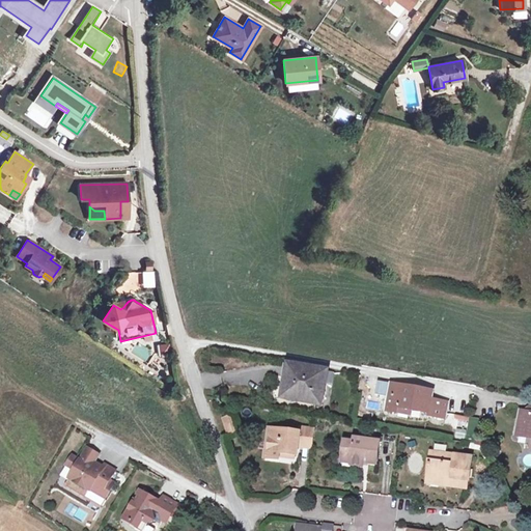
[(169,354),(168,344),(160,345),(161,355),(169,354)]
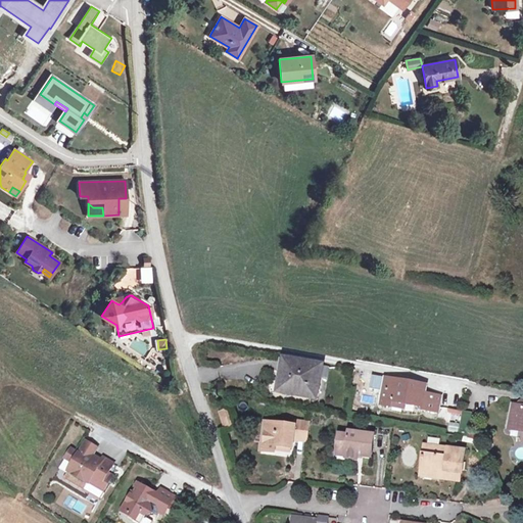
[(323,366),(288,360),(285,382),(281,381),(279,392),(317,399),(321,377),(323,366)]
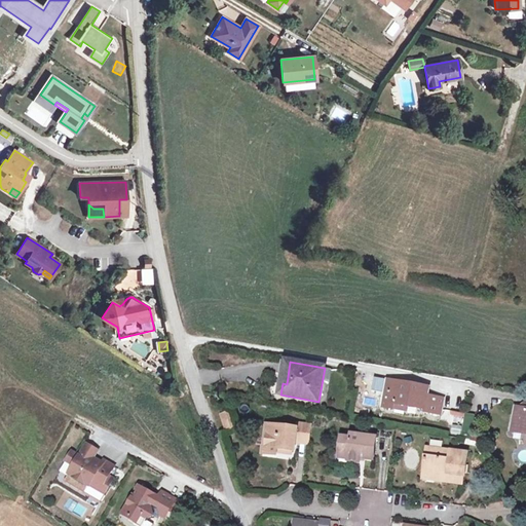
[(331,381),(333,371),(332,369),(325,368),(323,379),(331,381)]
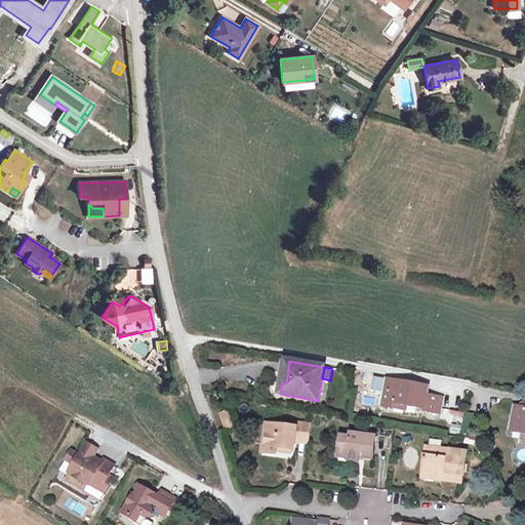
[(218,382),(217,368),(201,369),(202,382),(218,382)]
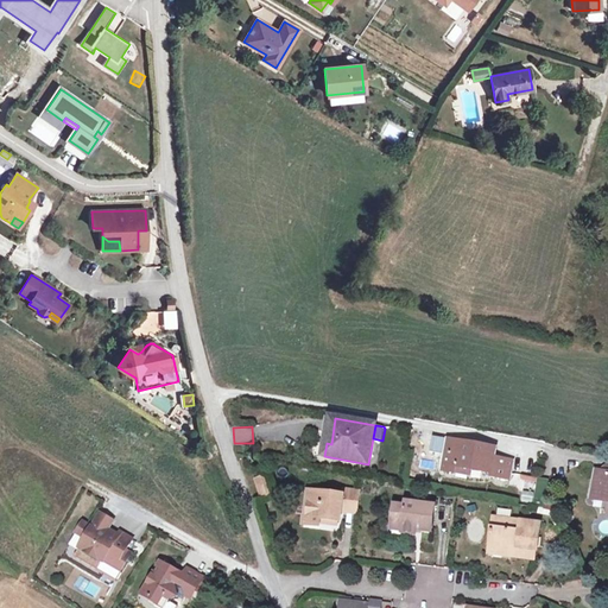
[(510,480),(513,461),(495,457),(496,448),(461,442),(460,449),(448,447),(443,472),(456,474),(457,467),(492,474),(491,476),(510,480)]
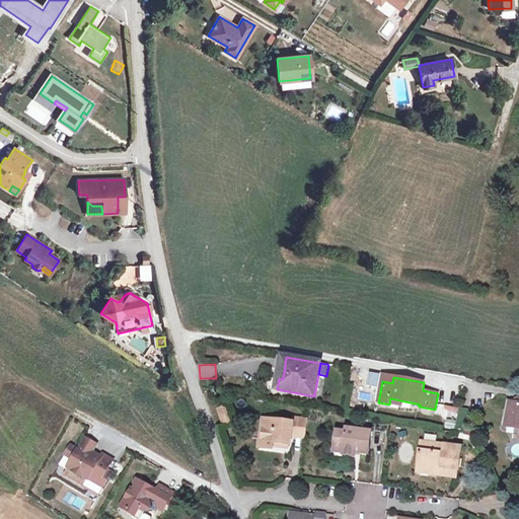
[(359,382),(358,387),(372,390),(373,385),(359,382)]
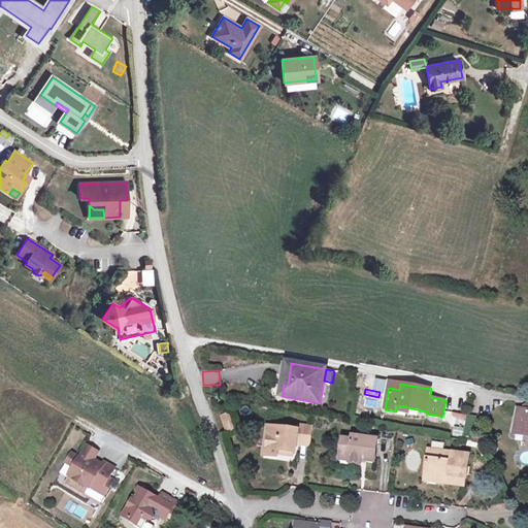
[(527,405),(518,410),(518,413),(517,413),(516,419),(517,419),(515,428),(527,429),(527,432),(527,435),(527,405)]
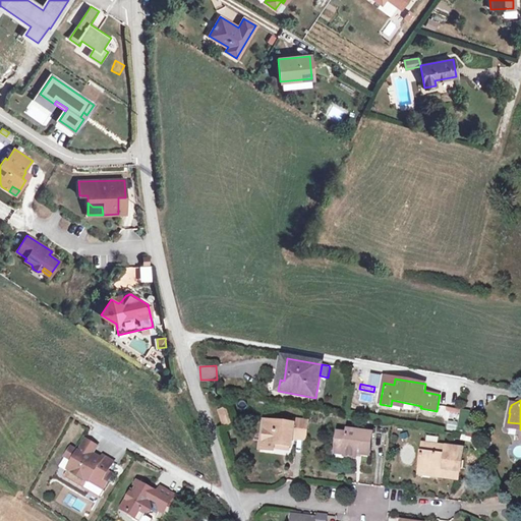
[(232,415),(230,408),(220,411),(222,418),(232,415)]
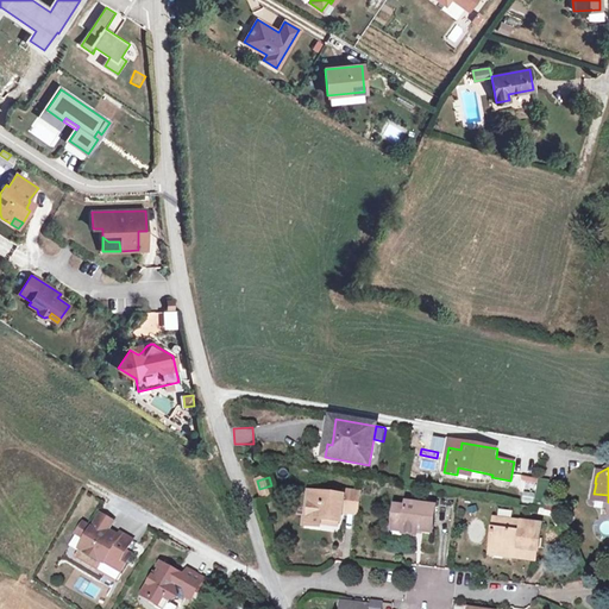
[(275,496),(271,485),(259,489),(263,500),(275,496)]
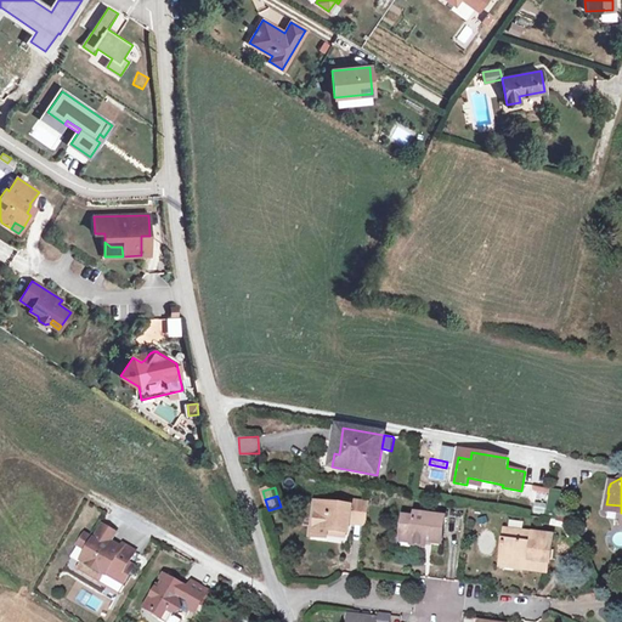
[(365,525),(368,503),(352,502),(351,508),(316,503),(311,536),(328,538),(328,537),(329,530),(348,532),(349,533),(350,524),(365,525)]
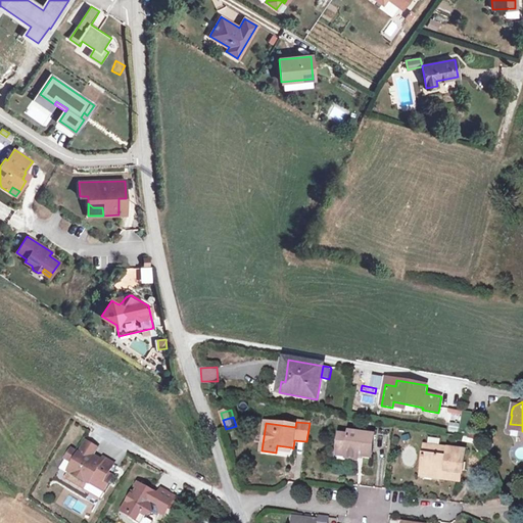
[(372,458),(375,435),(349,432),(349,436),(340,434),(338,449),(347,452),(346,459),(359,460),(359,456),(372,458)]
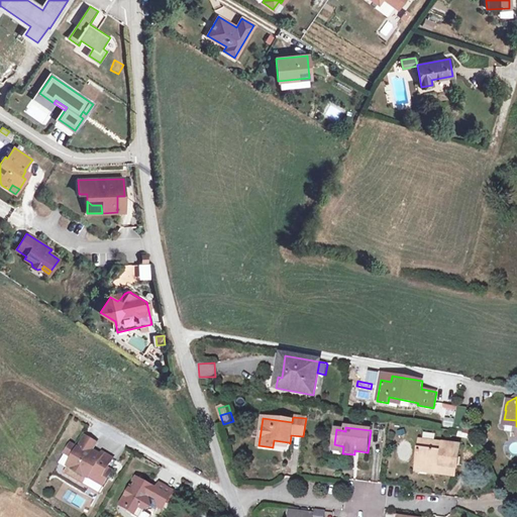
[(86,437),(79,449),(90,455),(92,451),(97,443),(86,437)]
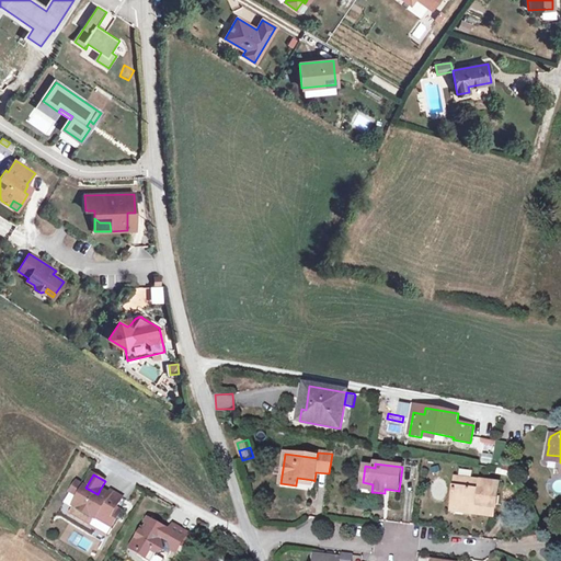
[(495,508),(499,483),(455,478),(450,511),(468,513),(469,505),(495,508)]
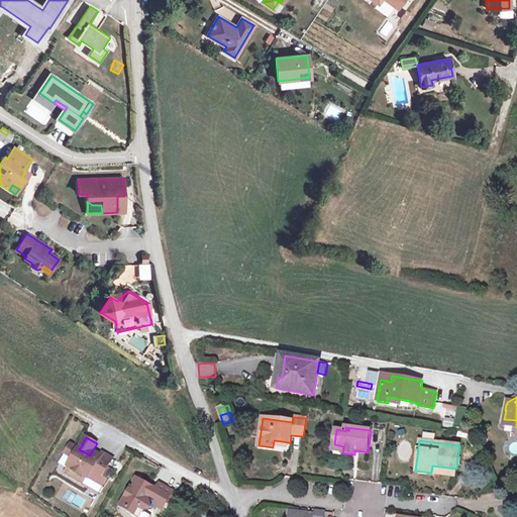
[(90,455),(79,449),(72,444),(66,454),(74,458),(69,467),(95,482),(100,472),(104,474),(108,469),(113,458),(103,453),(101,456),(92,451),(90,455)]
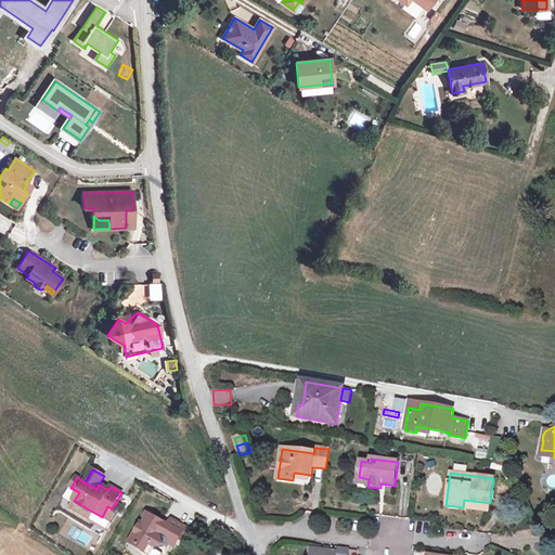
[(368,487),(369,479),(359,477),(358,485),(368,487)]
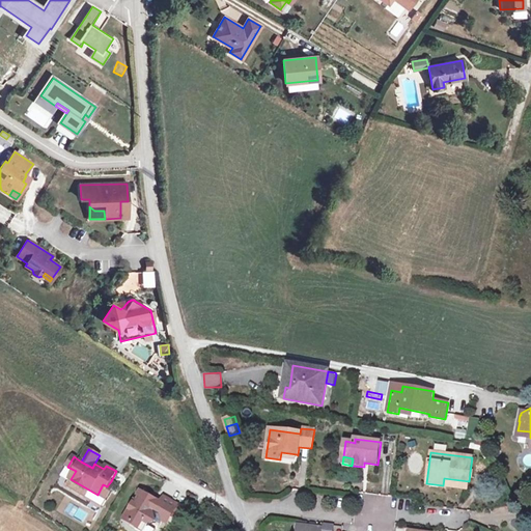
[(468,488),(469,481),(444,478),(443,485),(468,488)]
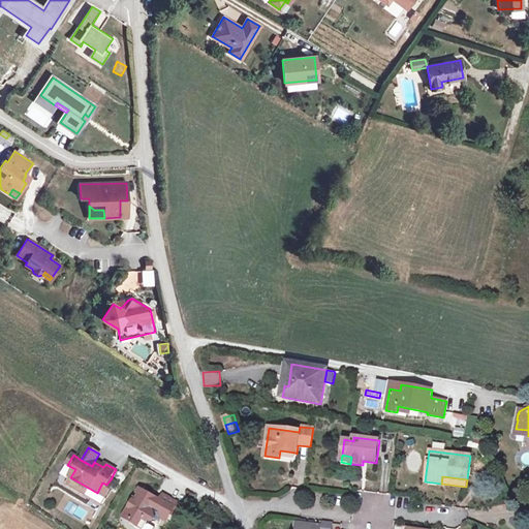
[(102,483),(97,493),(105,498),(115,481),(111,479),(106,485),(102,483)]
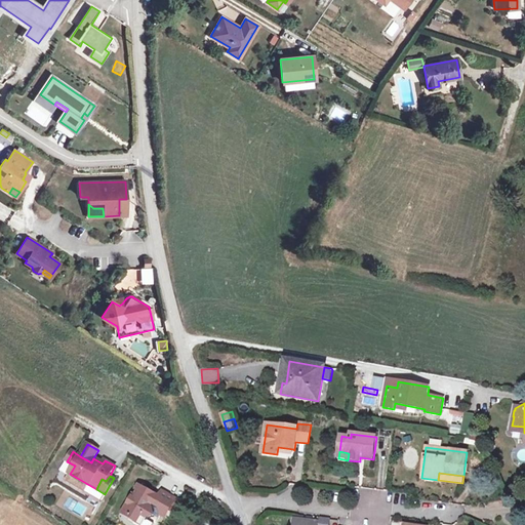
[(165,518),(175,499),(162,492),(160,495),(156,492),(154,494),(139,486),(124,514),(135,520),(134,523),(136,524),(143,524),(148,518),(155,517),(158,519),(160,515),(165,518)]
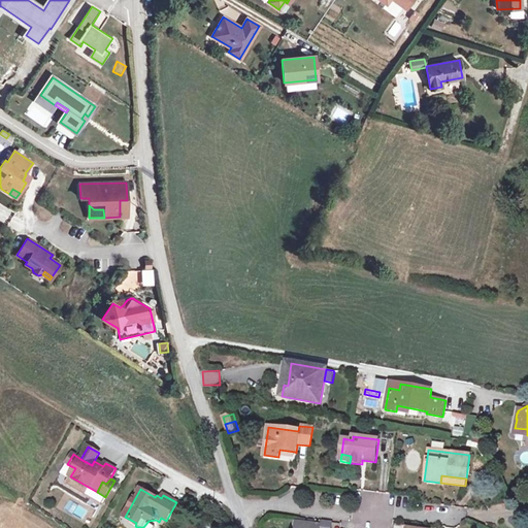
[(100,504),(91,498),(87,504),(97,510),(100,504)]
